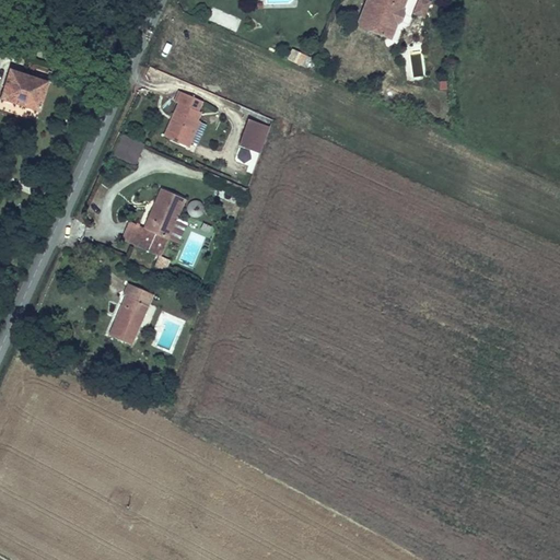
[(403,9),(406,0),(366,0),(357,26),(391,39),(397,25),(400,22),(404,13),(403,9)]
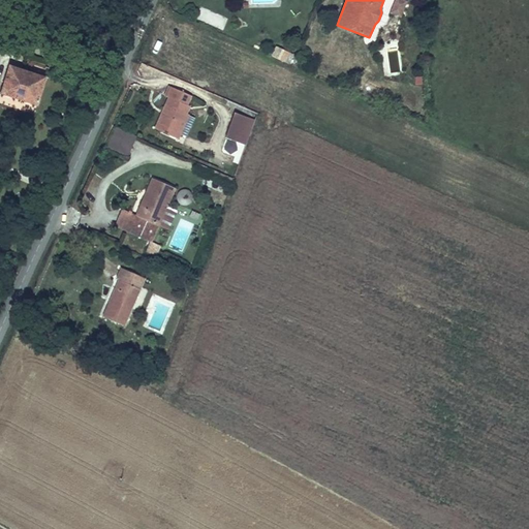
[(401,12),(406,1),(403,0),(397,0),(393,9),(401,12)]
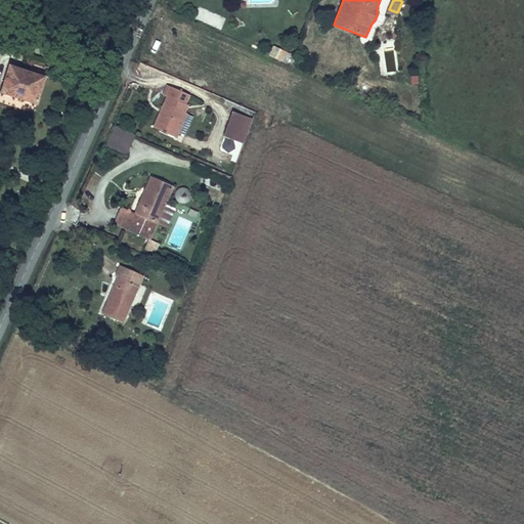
[(199,7),(194,19),(222,29),(226,16),(199,7)]
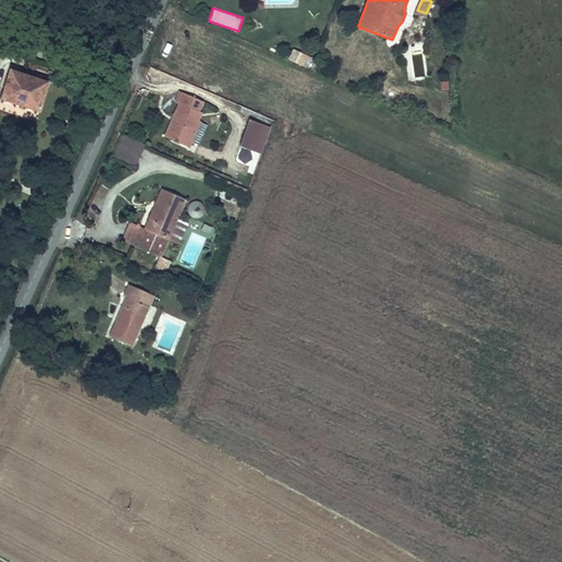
[(330,32),(324,49),(334,53),(340,35),(330,32)]
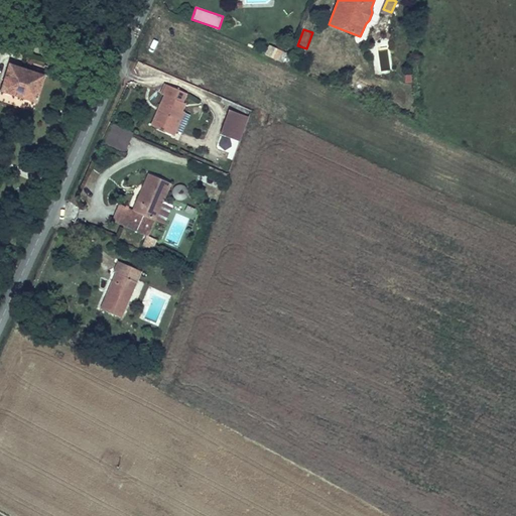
[(277,60),(281,50),(270,45),(266,54),(277,60)]
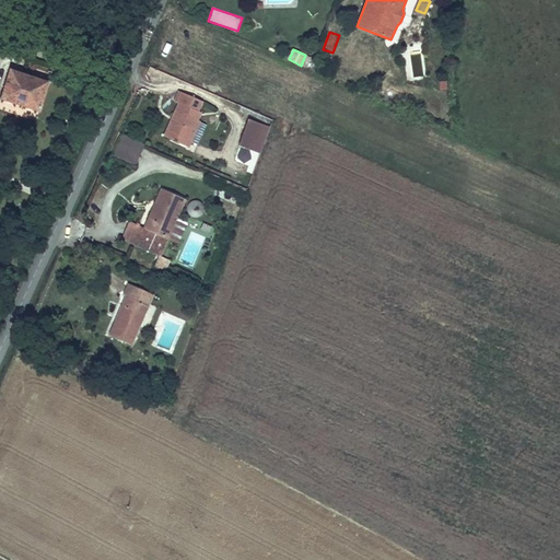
[(0,98),(38,112),(48,82),(9,69),(0,97),(0,98)]
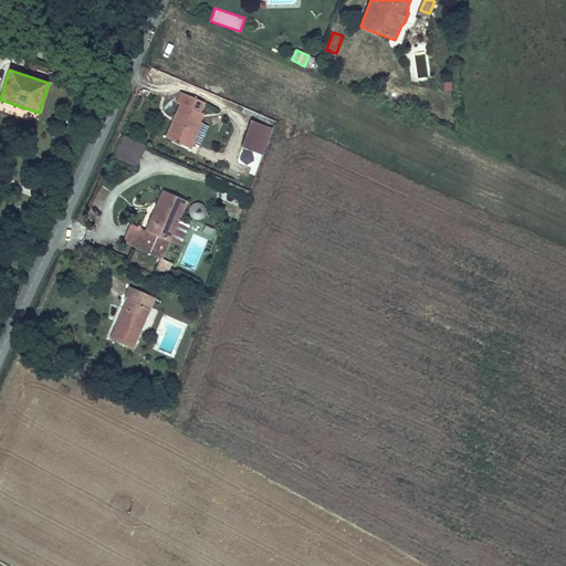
[(198,122),(202,113),(199,112),(203,102),(182,93),(178,103),(181,105),(169,132),(189,142),(198,122)]
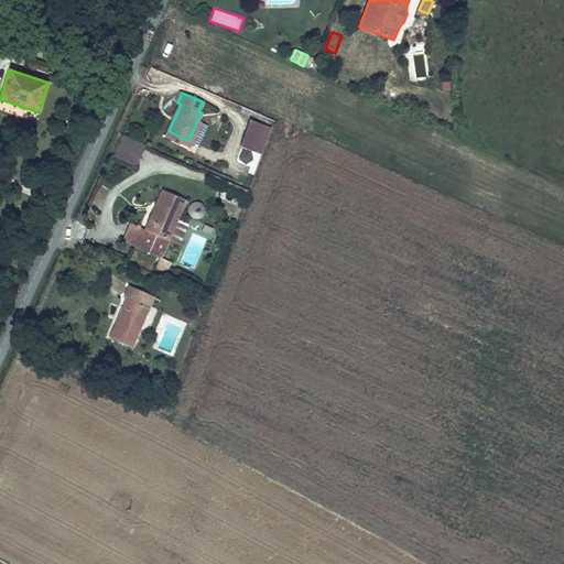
[(258,142),(264,125),(250,120),(240,147),(255,152),(258,142)]
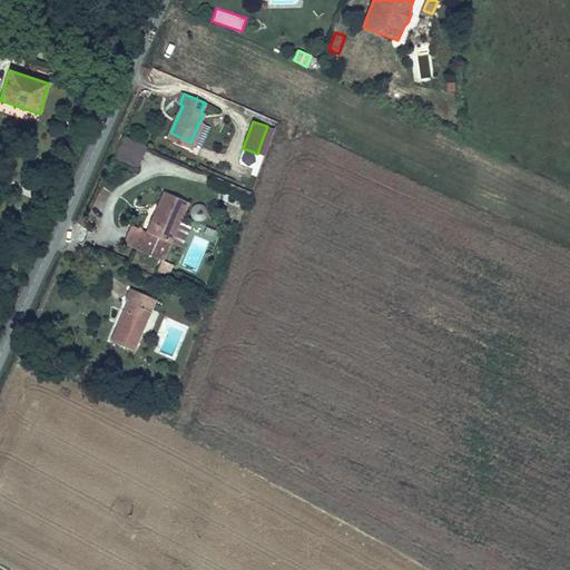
[(190,143),(170,133),(167,138),(192,149),(203,124),(199,123),(190,143)]
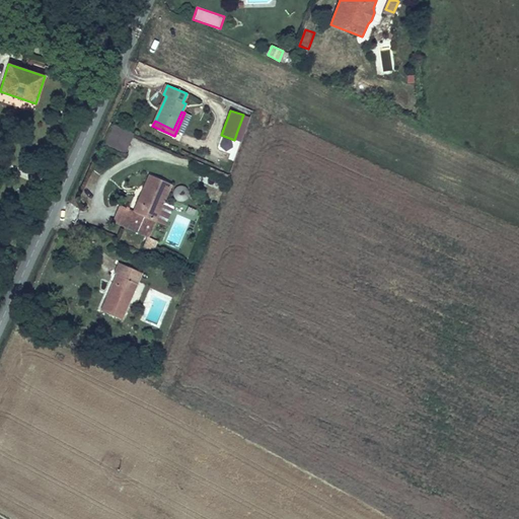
[(104,141),(127,150),(135,132),(112,123),(104,141)]
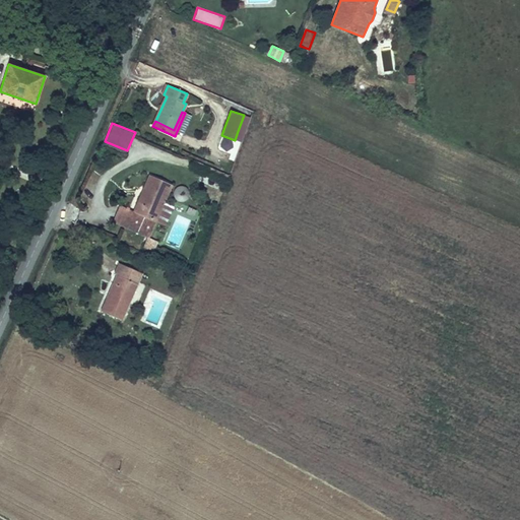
[(155,221),(164,202),(172,185),(150,176),(145,187),(151,190),(148,196),(142,194),(135,211),(127,229),(148,238),(155,221)]
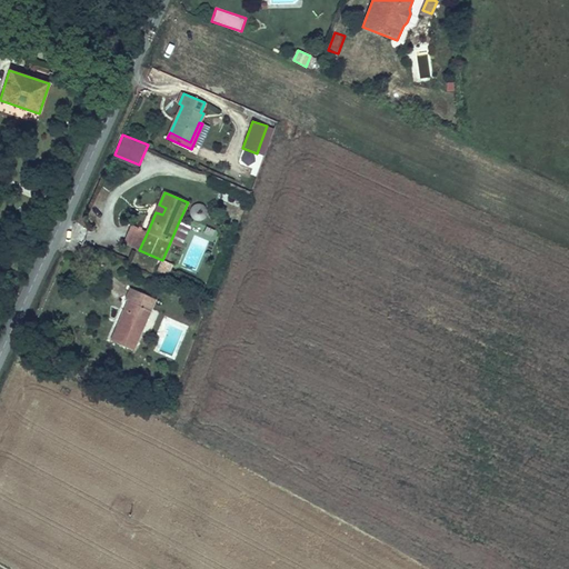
[(162,215),(166,208),(159,205),(156,212),(162,215)]
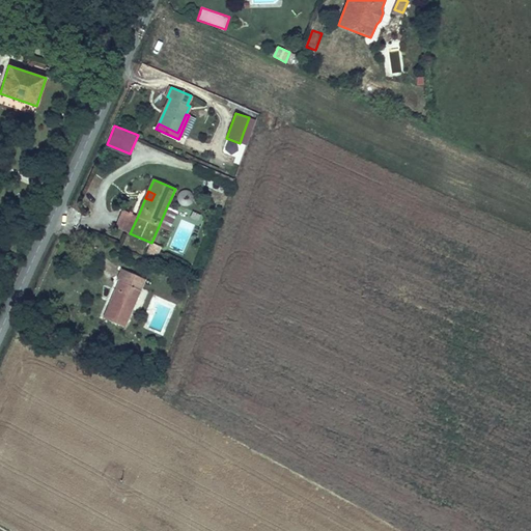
[(168,230),(176,211),(167,206),(159,226),(168,230)]
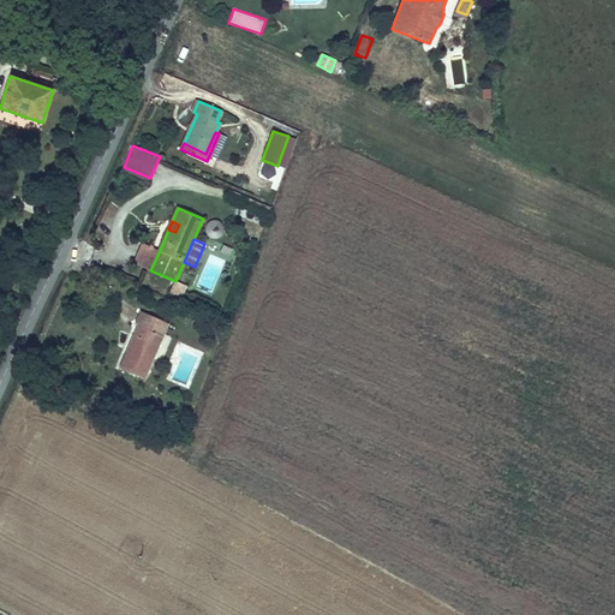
[(150,270),(160,250),(143,243),(133,262),(150,270)]
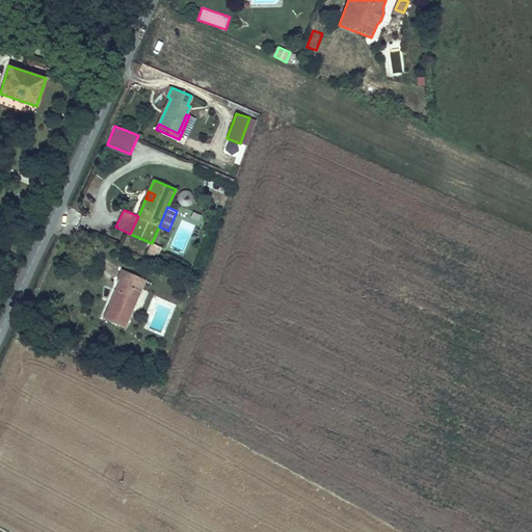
[(157,257),(161,247),(152,243),(147,253),(157,257)]
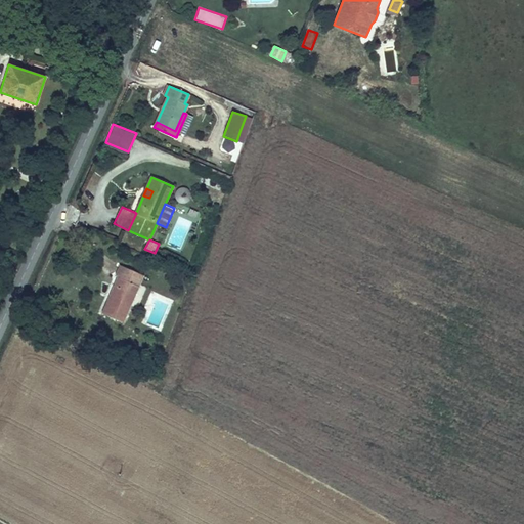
[(123,322),(143,275),(132,270),(120,265),(116,276),(118,277),(110,295),(116,298),(113,304),(107,301),(101,313),(123,322)]
